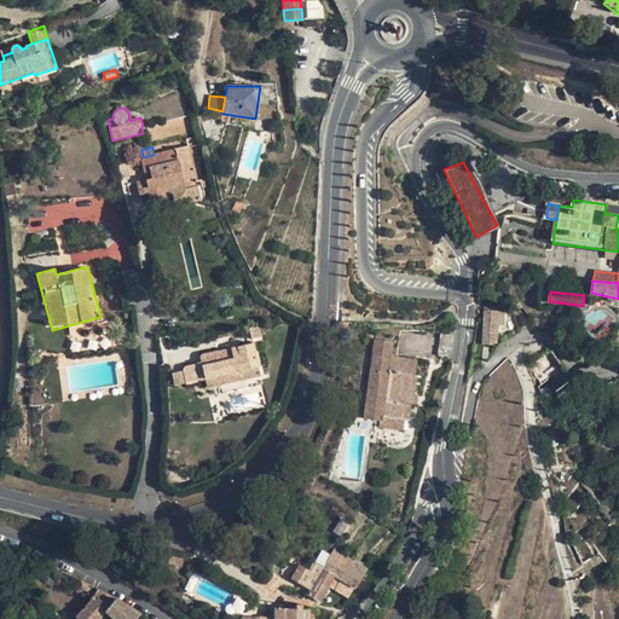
[(505,307),(485,307),(484,345),(493,345),(497,341),(498,324),(504,324),(505,307)]
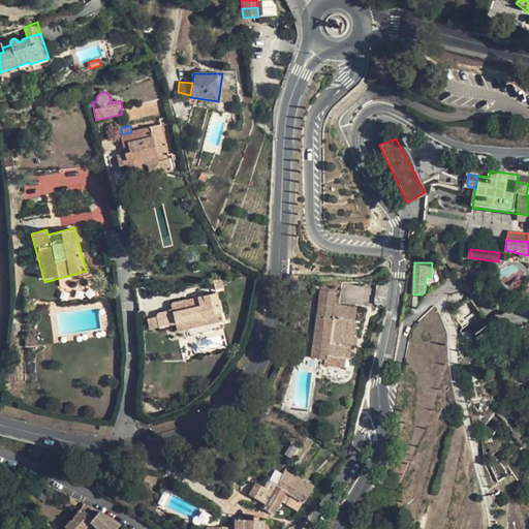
[(457,272),(455,279),(465,281),(466,273),(457,272)]
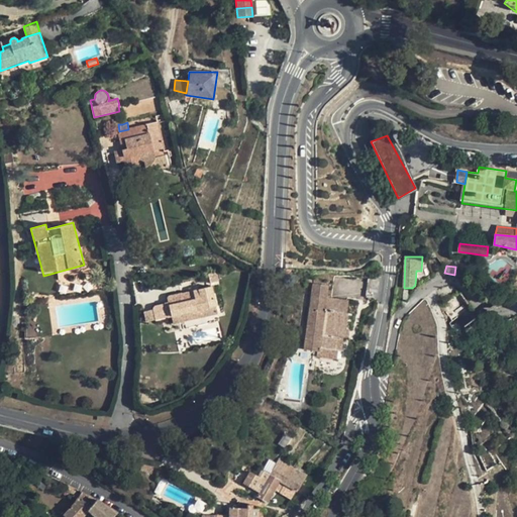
[(284,270),(282,269),(281,280),(288,281),(289,270),(284,270)]
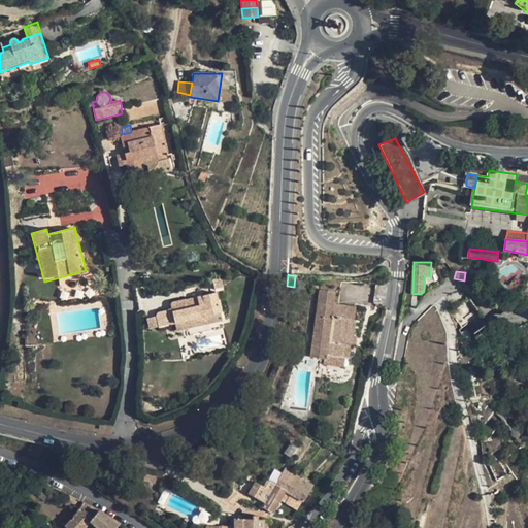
[(222,277),(212,279),(215,289),(224,287),(222,277)]
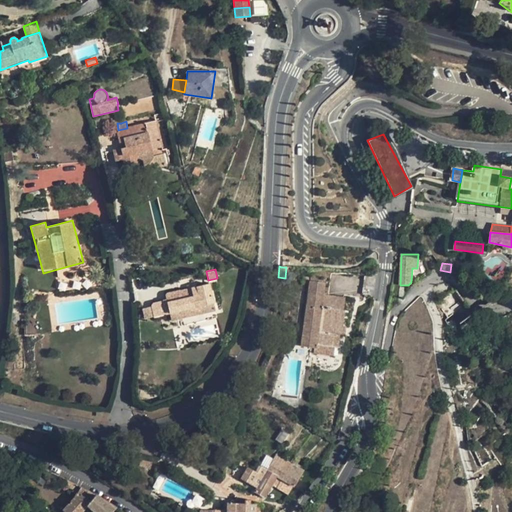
[(325,282),(310,280),(301,346),(314,348),(314,353),(334,356),(335,347),(338,348),(340,334),(341,335),(342,326),(344,310),(343,310),(345,297),(323,294),(325,282)]
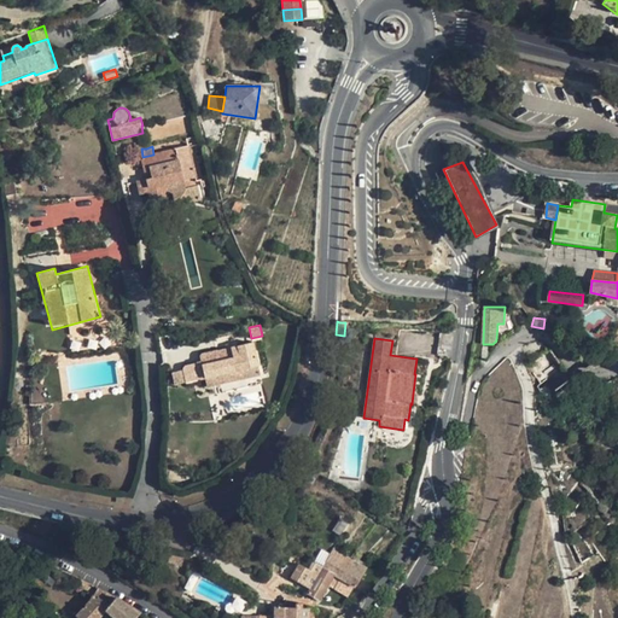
[(258,366),(252,342),(237,347),(217,351),(217,350),(203,354),(202,354),(202,355),(200,355),(200,356),(200,357),(200,359),(200,361),(205,379),(219,375),(244,371),(244,369),(258,366)]
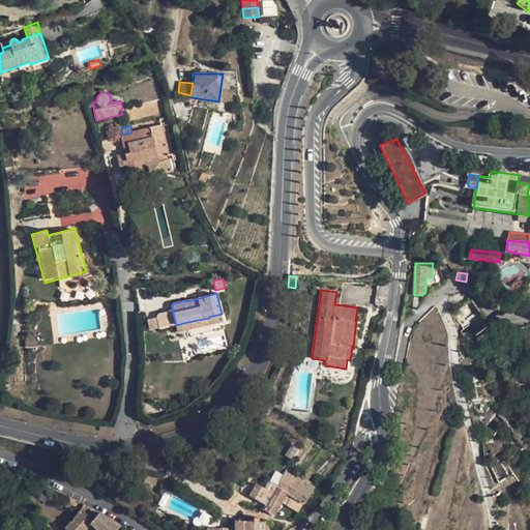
[(491,325),(471,297),(458,310),(462,316),(457,320),(463,328),(461,331),(467,342),(475,335),(491,325)]
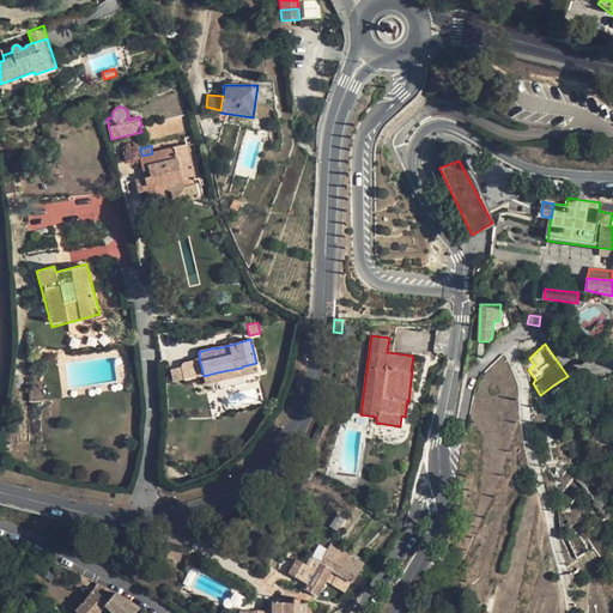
[(199,358),(188,360),(192,378),(204,376),(199,358)]
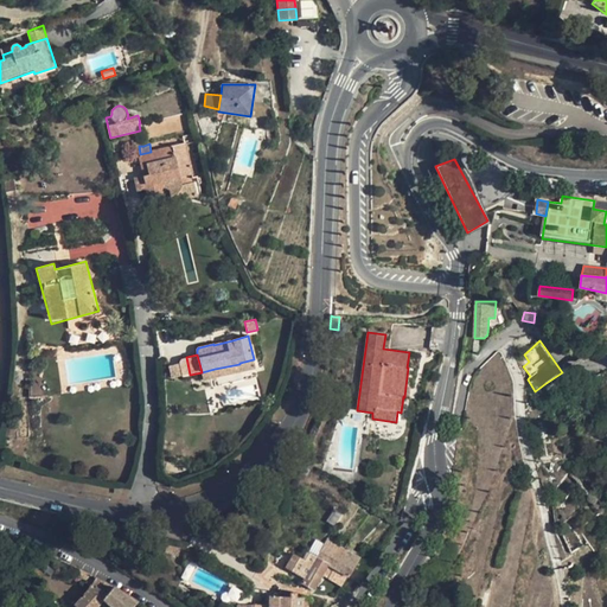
[(240,364),(215,369),(217,378),(242,372),(240,364)]
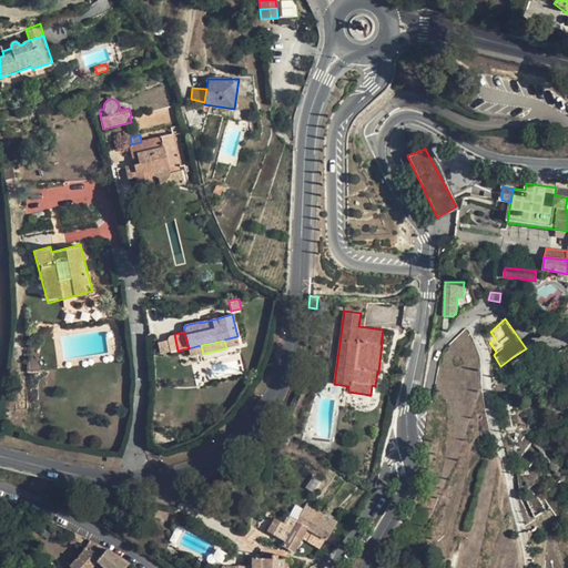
[(222,500),(235,505),(239,495),(225,490),(222,500)]
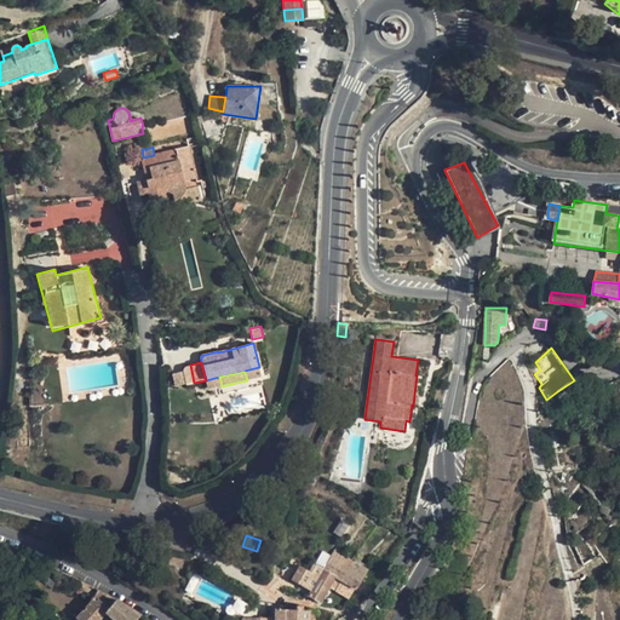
[(292,580),(310,591),(309,595),(320,601),(328,587),(334,577),(342,580),(336,591),(348,598),(355,587),(356,589),(368,569),(334,550),(331,556),(323,569),(314,564),(314,563),(309,570),(300,566),(292,580)]
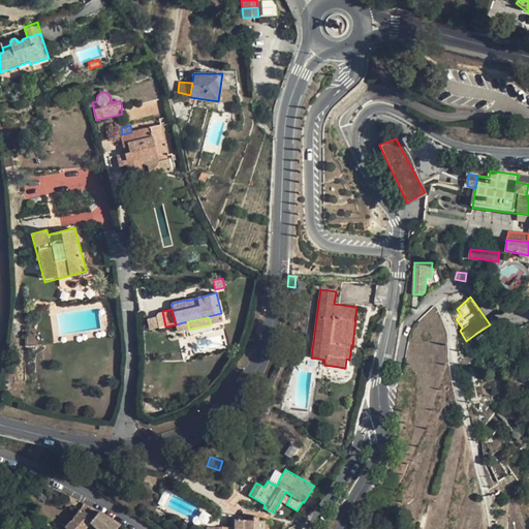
[(275,470),(268,481),(276,486),(282,474),(275,470)]
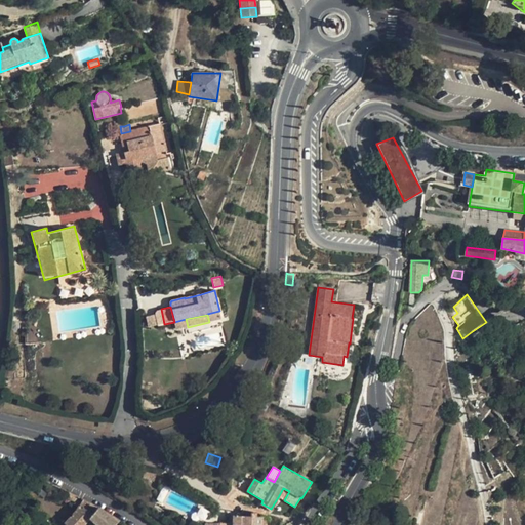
[(155,475),(143,471),(140,478),(153,482),(155,475)]
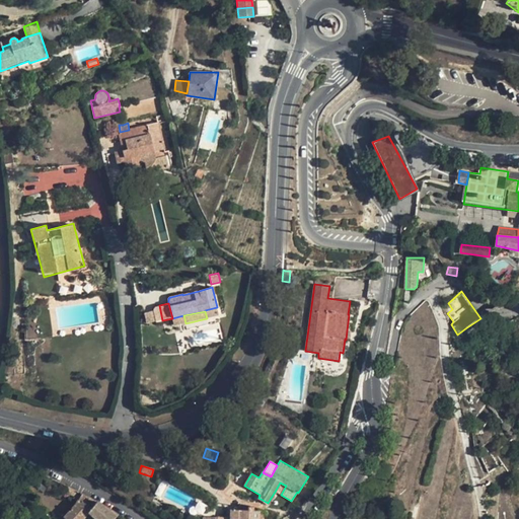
[(308,476),(298,493),(309,499),(318,484),(308,476)]
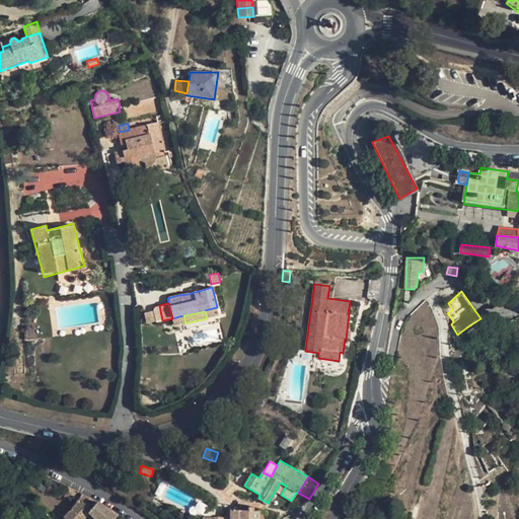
[(280,483),(275,492),(281,495),(286,486),(280,483)]
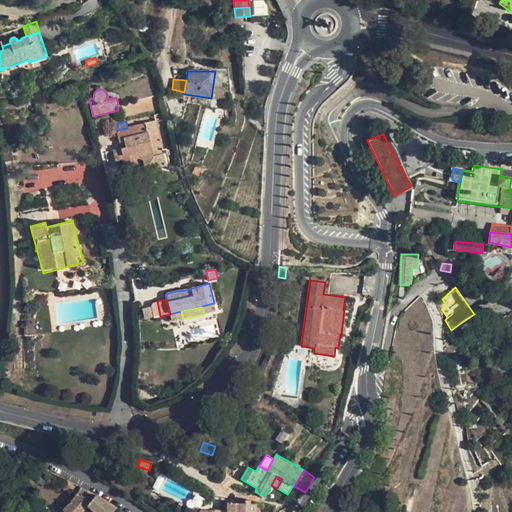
[(96,494),(80,487),(75,498),(63,510),(65,511),(81,511),(88,506),(94,511),(111,511),(116,507),(96,494)]
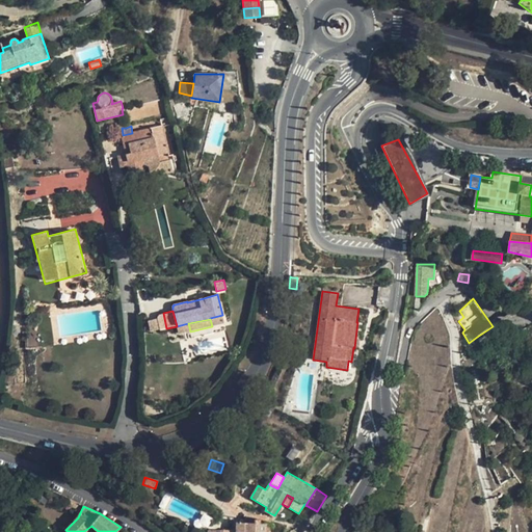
[(265,531),(265,530),(266,524),(237,523),(236,531),(223,531),(265,531)]
